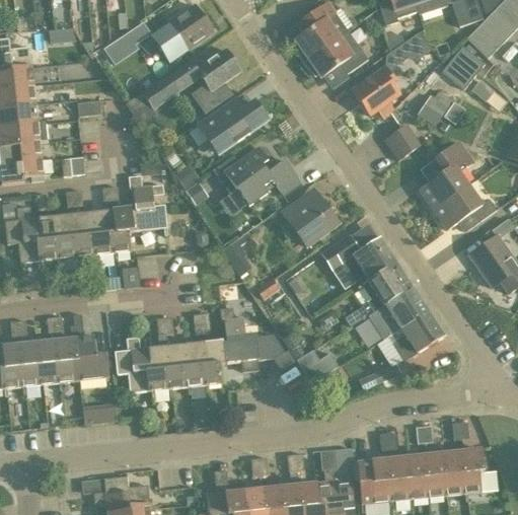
[(418,10),(414,0),(378,0),(386,24),(397,20),(396,16),(418,10)]
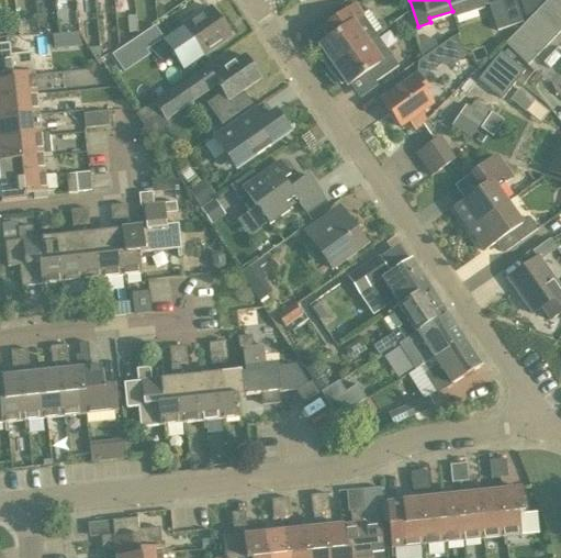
[(448,0),(452,11),(453,14),(478,7),(475,0),(448,0)]
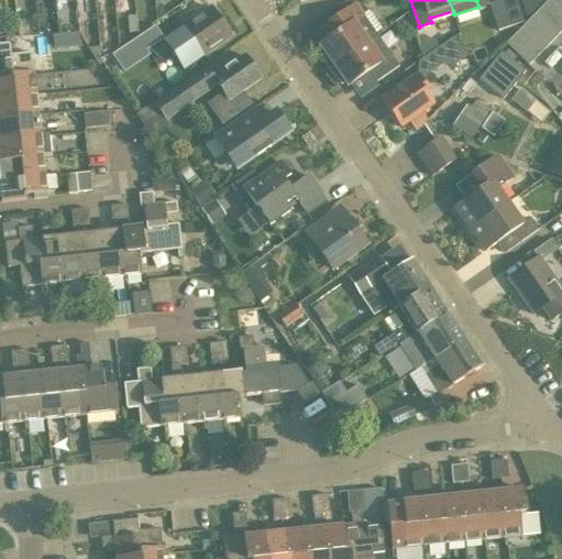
[(511,23),(504,0),(493,0),(489,1),(498,28),(511,23)]
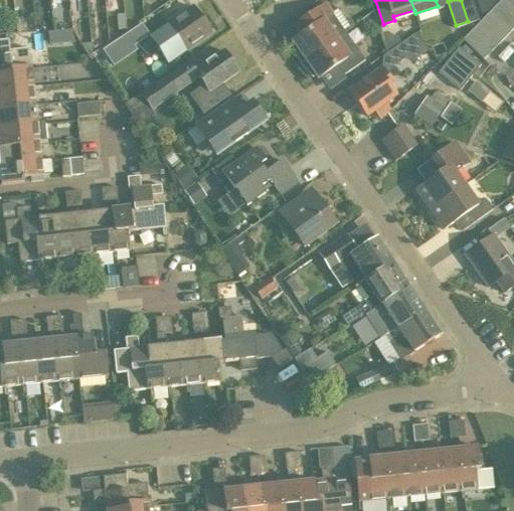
[(461,0),(468,21),(479,17),(473,0),(461,0)]
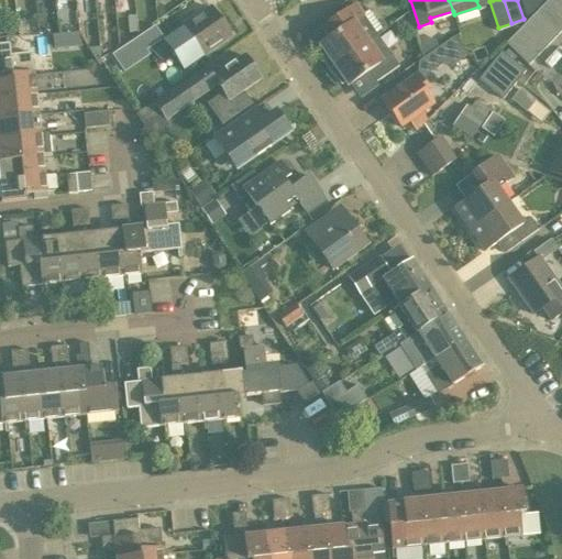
[(546,0),(506,41),(528,61),(561,26),(561,0),(546,0)]
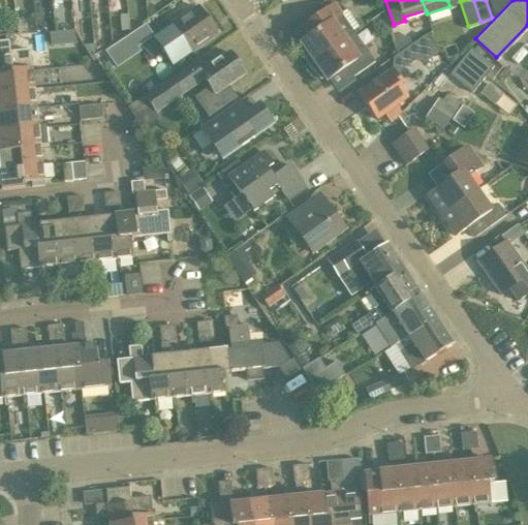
[(491,0),(495,12),(503,8),(510,0),(491,0)]
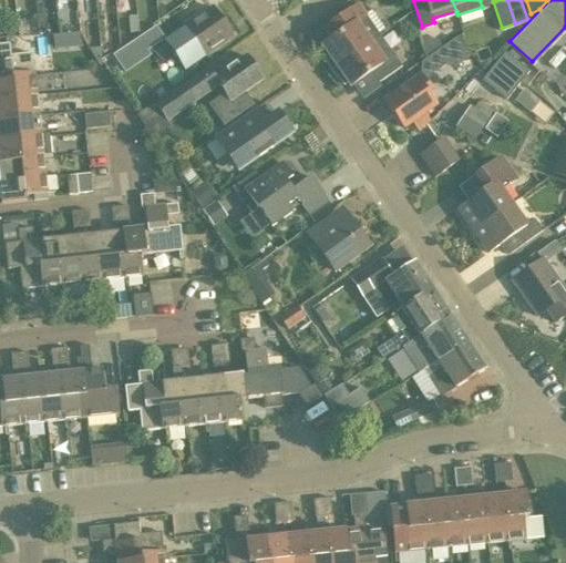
[(322,50),(330,67),(380,32),(359,1),(325,24),(332,36),(322,43),(325,48),(322,50)]
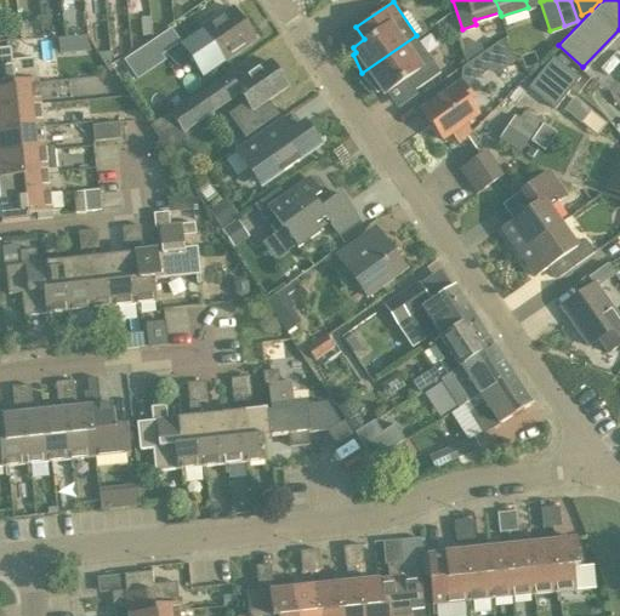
[(189,34),(200,51),(193,56),(205,73),(256,38),(233,5),(189,34)]
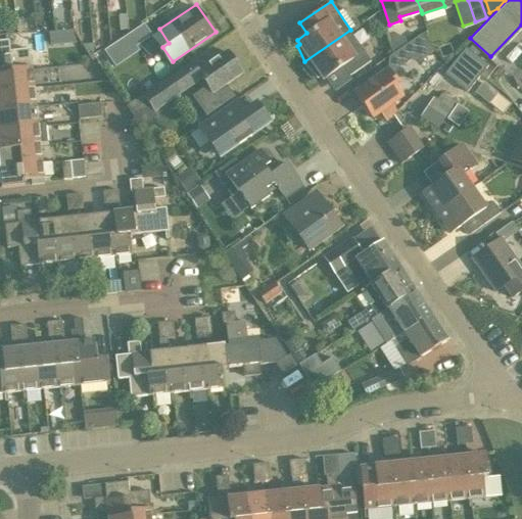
[(115,28),(132,24),(130,9),(112,12),(115,28)]
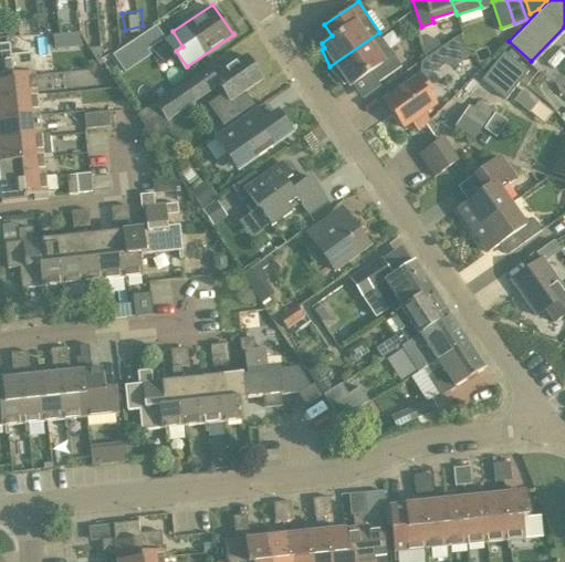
[(113,52),(125,70),(152,52),(148,47),(166,35),(156,22),(113,52)]
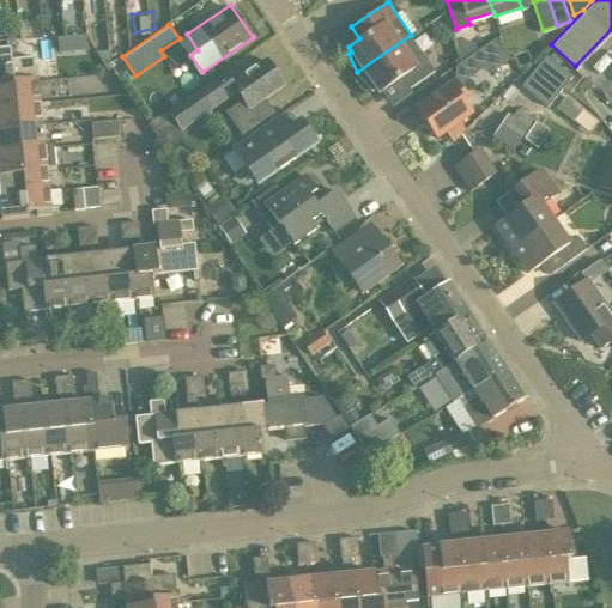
[(64,47),(92,46),(91,30),(62,31),(64,47)]
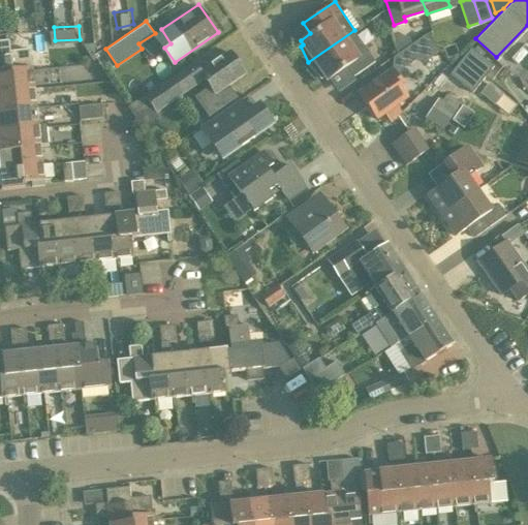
[(354,30),(308,62),(321,75),(323,73),(327,78),(346,64),(353,74),(375,59),(354,30)]
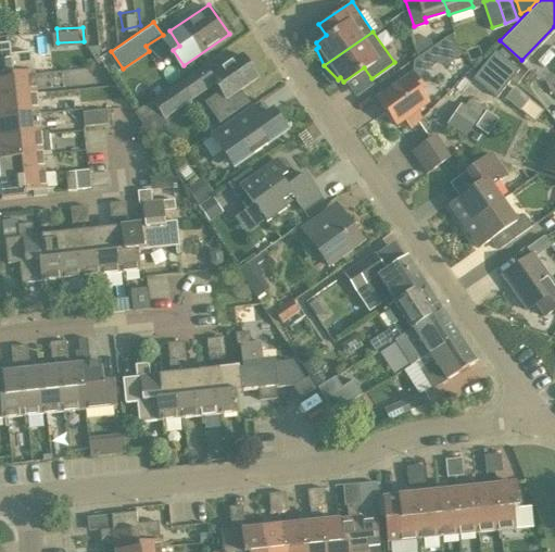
[(448,34),(433,44),(445,62),(463,50),(448,34)]
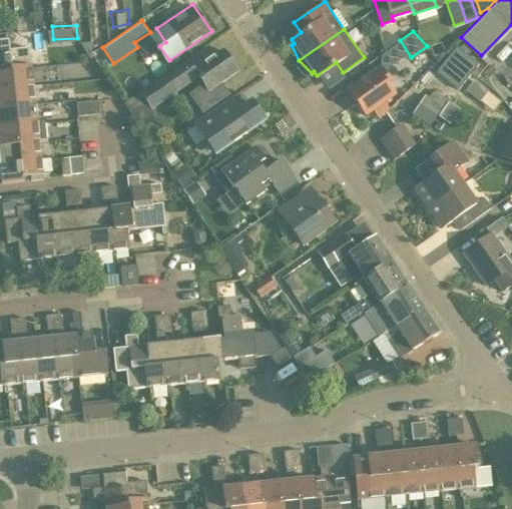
[(0,71),(14,70),(13,65),(32,63),(30,44),(11,46),(10,37),(0,37),(0,71)]
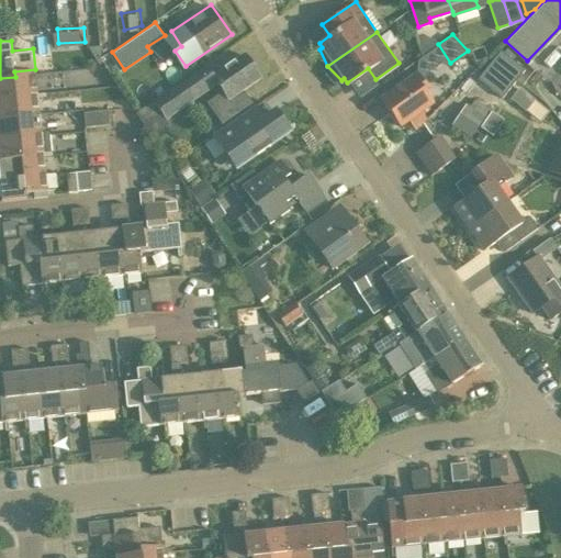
[(502,44),(483,68),(479,65),(472,74),(477,78),(479,75),(504,93),(527,63),(502,44)]
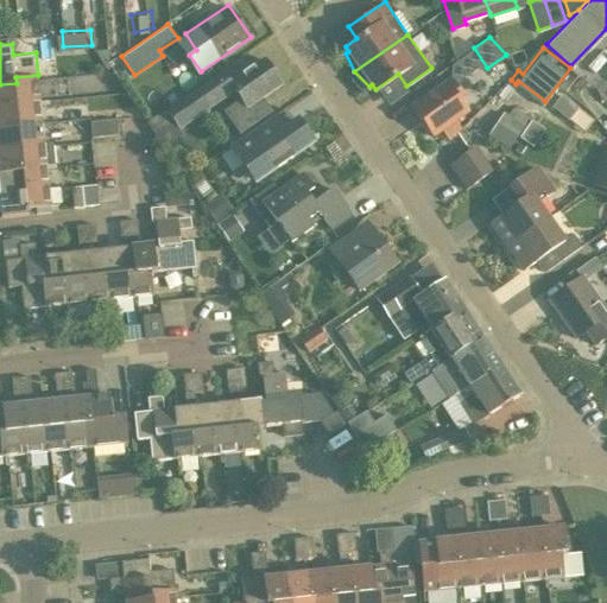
[(225,108),(240,131),(273,108),(264,95),(282,82),(264,57),(250,67),(246,61),(226,74),(223,70),(168,109),(179,127),(229,94),(228,93),(235,87),(242,96),(225,108)]
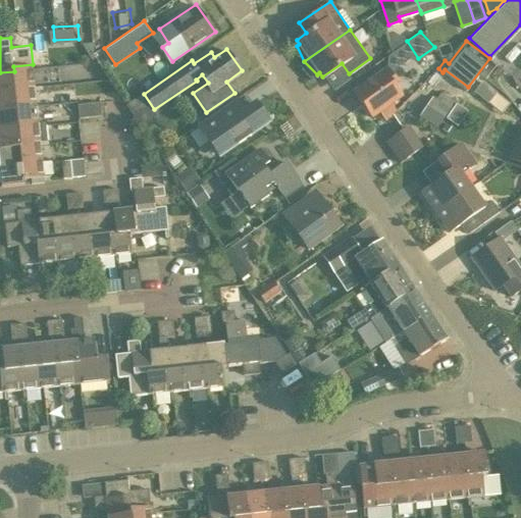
[(14,71),(0,72),(0,91),(16,90),(15,85),(35,83),(33,64),(13,66),(14,71)]
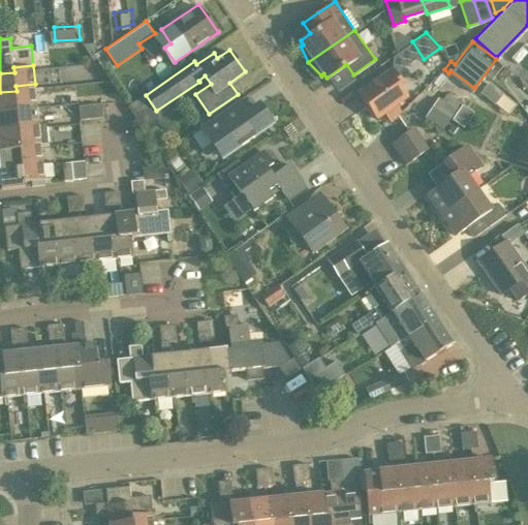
[(393,67),(360,91),(376,116),(406,96),(398,84),(402,81),(393,67)]
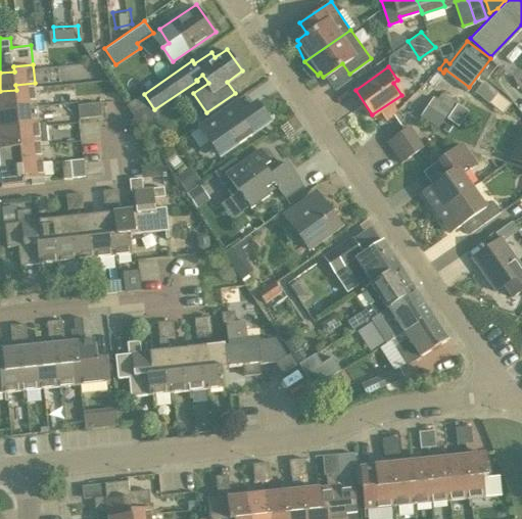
[(509,108),(517,97),(488,78),(480,88),(509,108)]
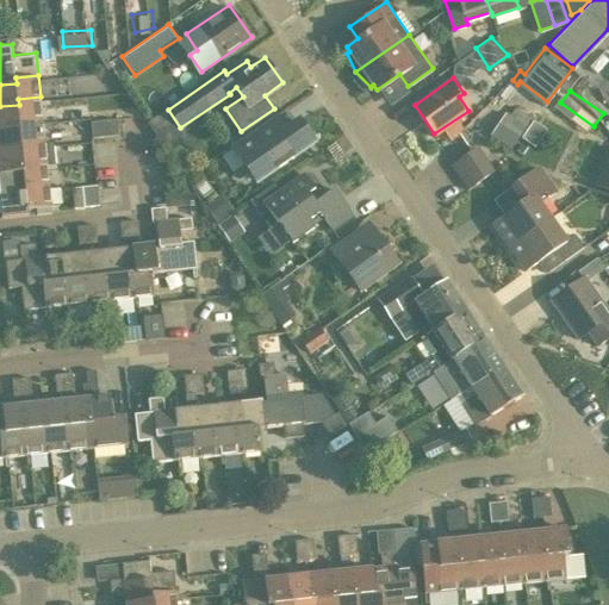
[(19,105),(0,106),(0,128),(22,126),(20,120),(43,118),(41,97),(18,99),(19,105)]
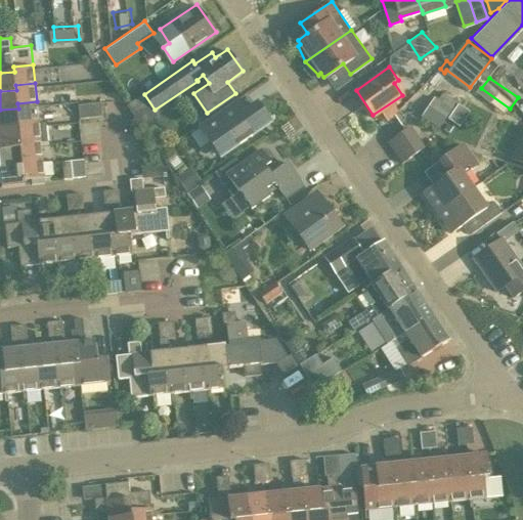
[(451,106),(437,97),(434,95),(421,115),(439,127),(451,106)]
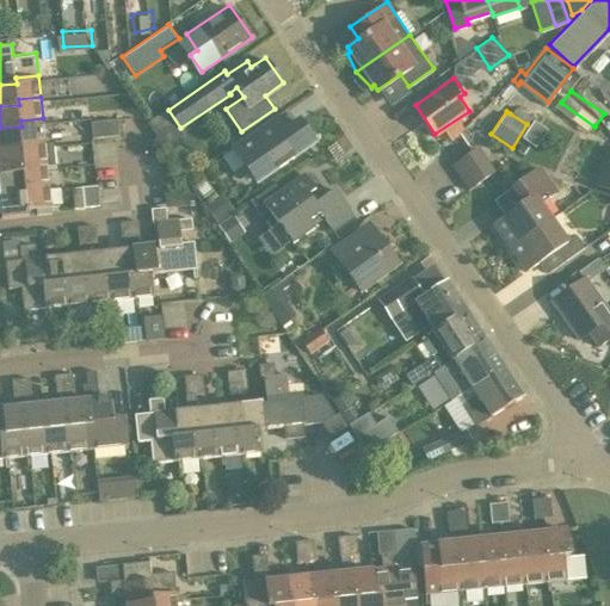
[(273,128),(270,122),(276,117),(276,116),(235,144),(260,179),(313,142),(297,119),(278,134),(273,133),(273,128)]
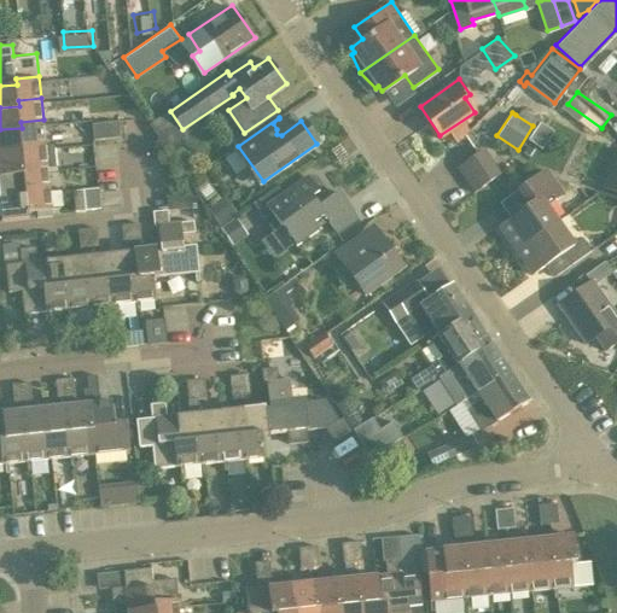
[(0,129),(0,151),(24,150),(23,144),(46,141),(44,120),(21,122),(22,128),(0,129)]
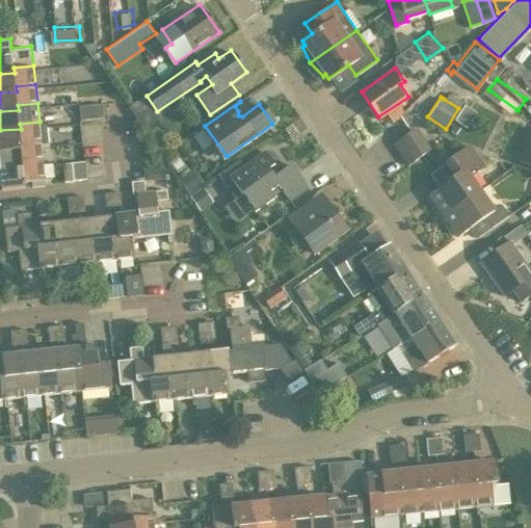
[(81,105),(82,120),(104,117),(102,103),(81,105)]
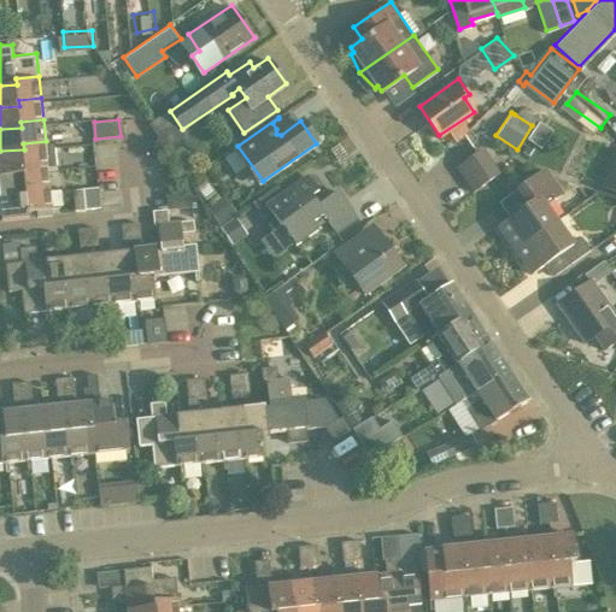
[(540,121),(529,136),(541,145),(552,129),(540,121)]
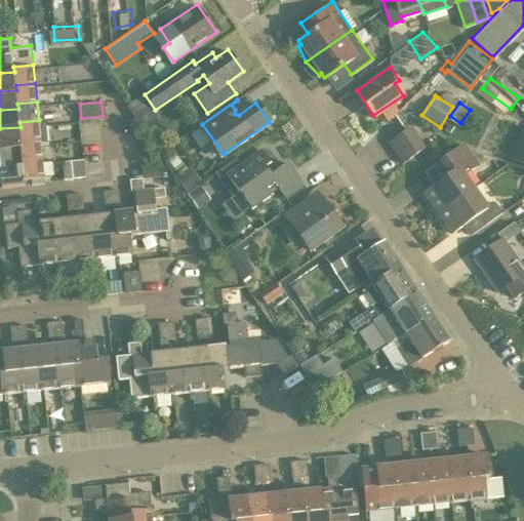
[(0,128),(0,147),(22,146),(22,141),(41,138),(41,142),(48,141),(47,122),(39,123),(39,120),(19,122),(21,127),(0,128)]
